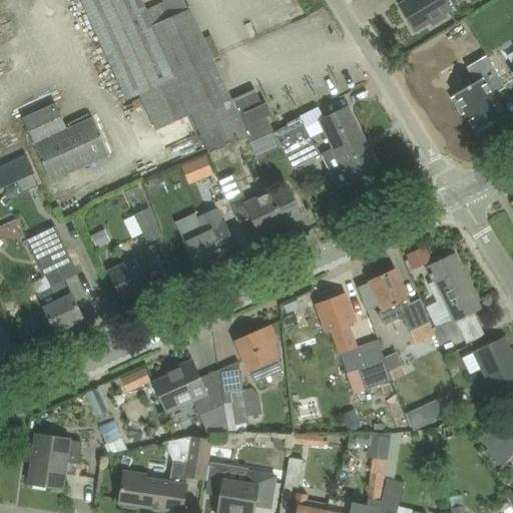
[(251,143),(275,132),(268,117),(264,116),(260,109),(262,104),(254,89),(231,100),(189,8),(153,24),(142,0),(81,0),(126,101),(176,79),(191,114),(209,153),(247,136),(251,143)]
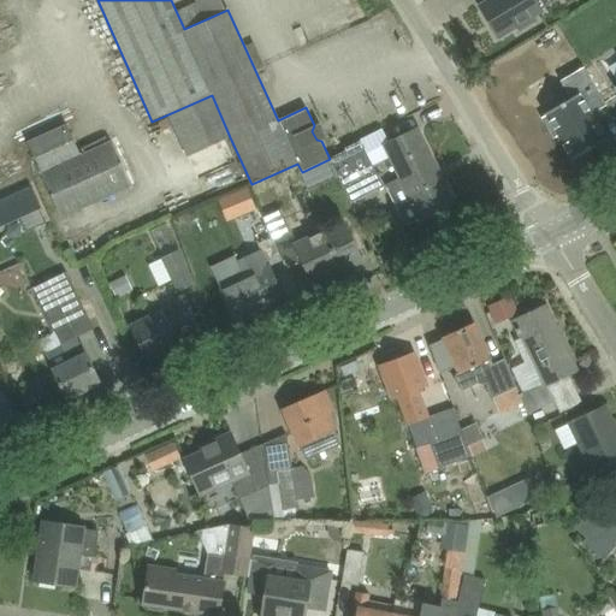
[(556,0),(490,0),(480,6),(498,37),(516,27),(519,30),(535,21),(533,16),(542,11),(542,10),(557,0),(556,0)]
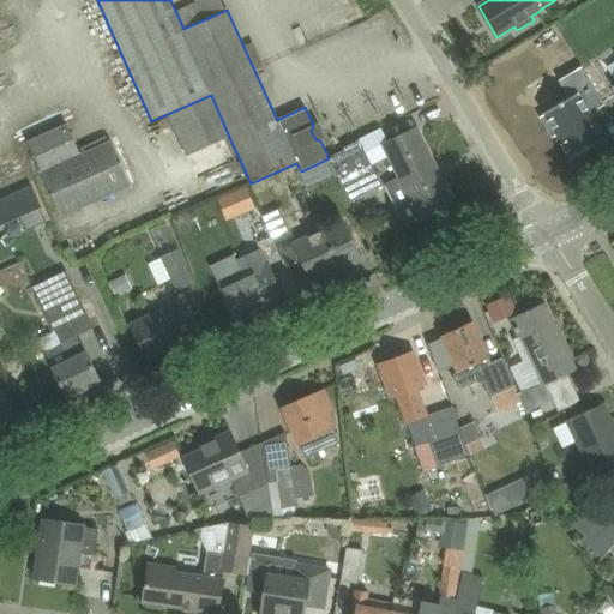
[(605,104),(585,73),(558,89),(565,102),(545,114),(547,116),(542,119),(553,137),(557,134),(571,160),(605,139),(589,114),(605,104)]
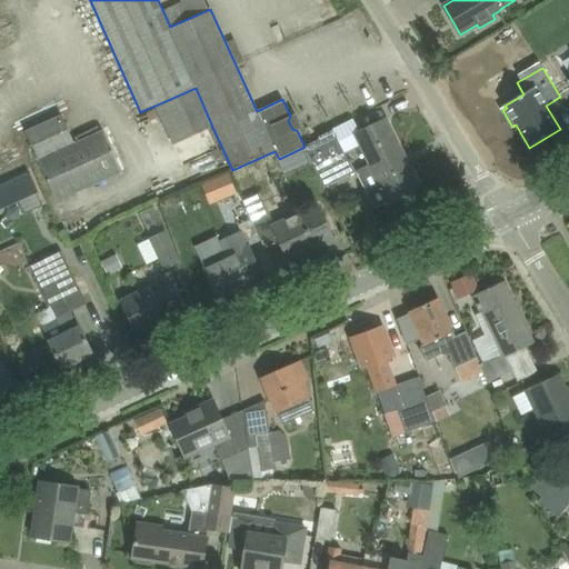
[(27,131),(39,160),(56,201),(121,171),(105,131),(75,145),(61,115),(27,131)]
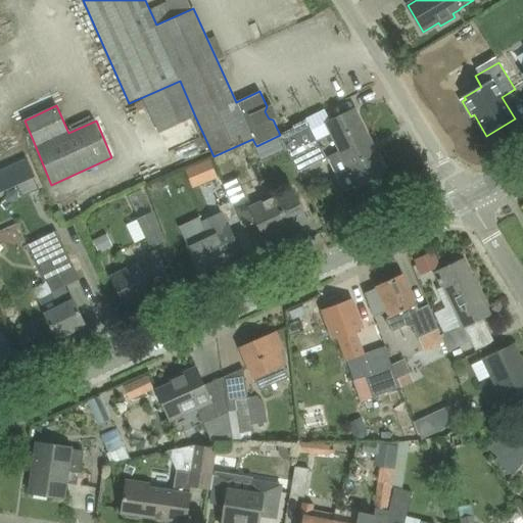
[(386,172),(354,109),(327,124),(340,151),(328,157),(344,191),(358,185),(358,186),(386,172)]
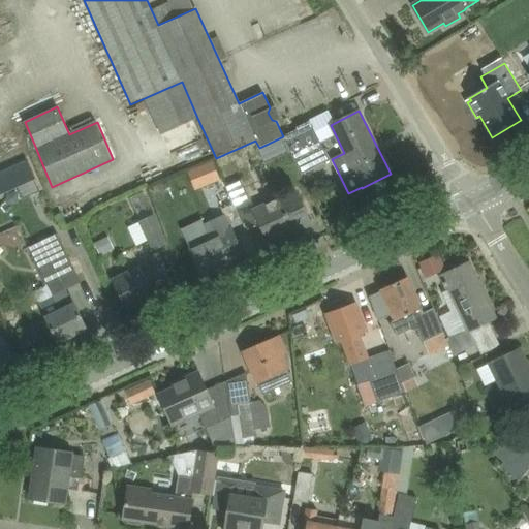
[(283,136),(287,147),(302,175),(330,161),(315,132),(310,121),(297,127),(296,130),(283,136)]
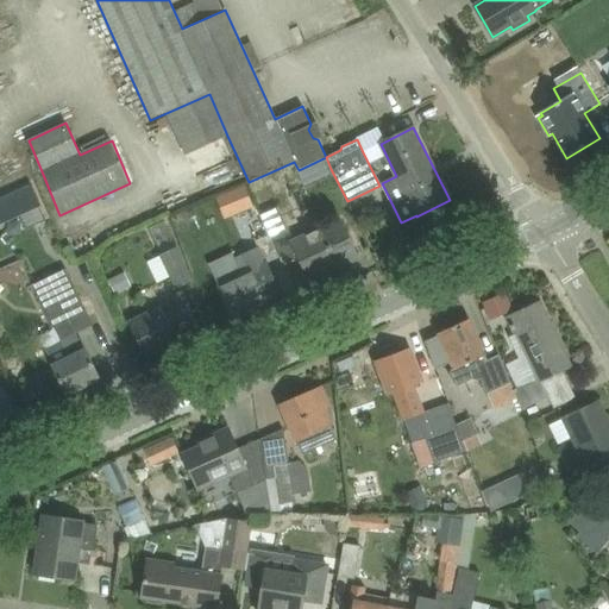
[(30,183),(0,198),(0,221),(1,224),(19,214),(26,228),(45,219),(38,205),(41,203),(30,183)]
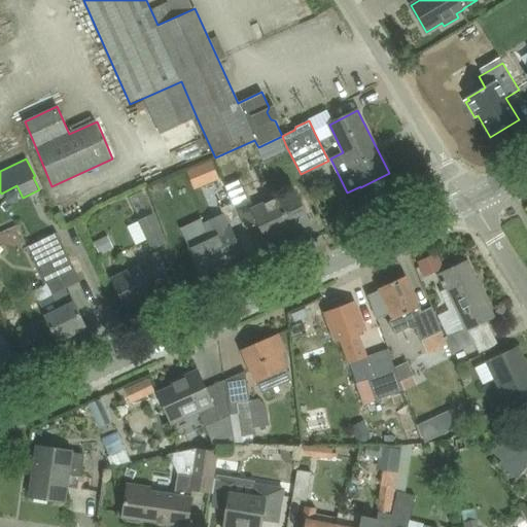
[(186,171),(195,189),(220,179),(212,161),(186,171)]
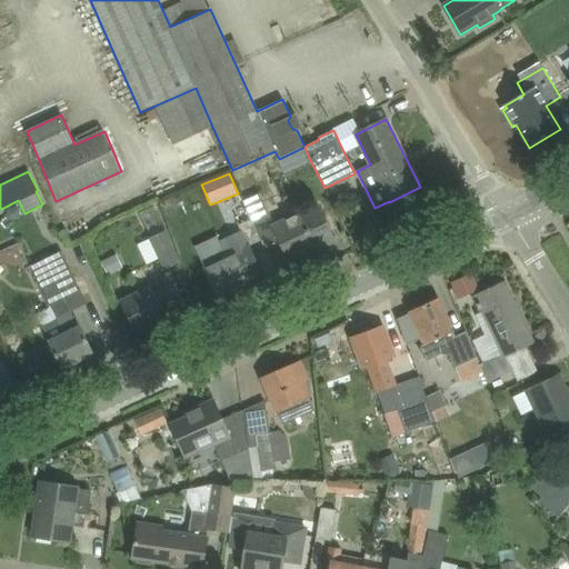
[(271,217),(260,192),(242,200),(252,221),(255,226),(271,218),(271,217)]
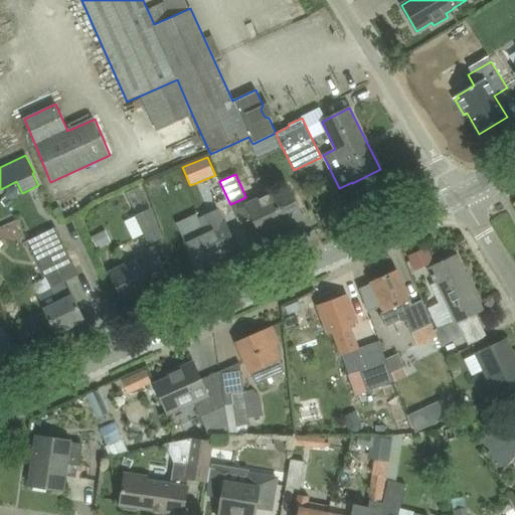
[(247,204),(263,237),(303,218),(288,186),(247,204)]
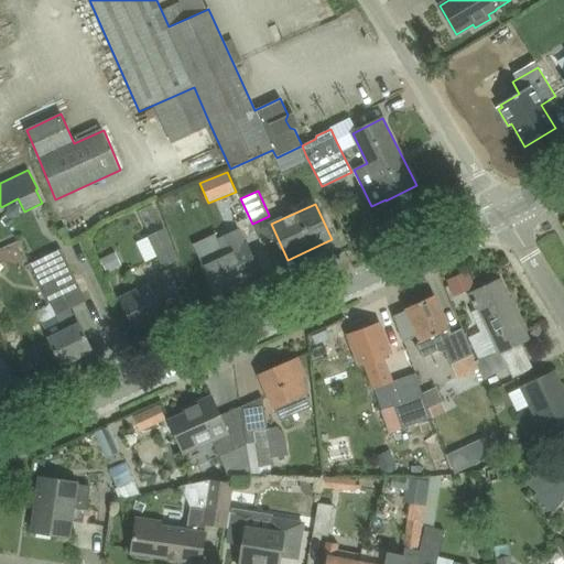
[(179,259),(164,229),(149,237),(162,267),(179,259)]
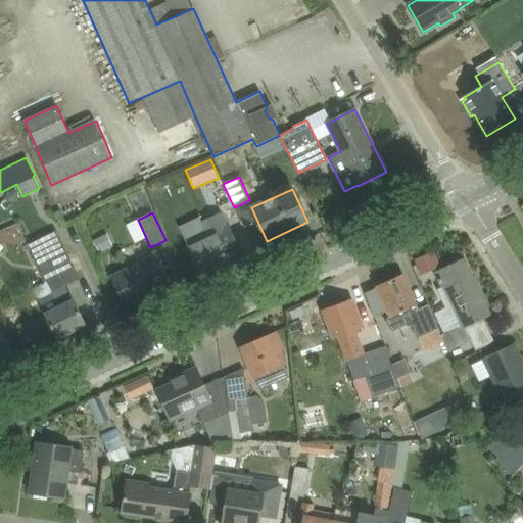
[(187,244),(199,272),(240,252),(228,227),(222,214),(204,222),(210,234),(187,244)]
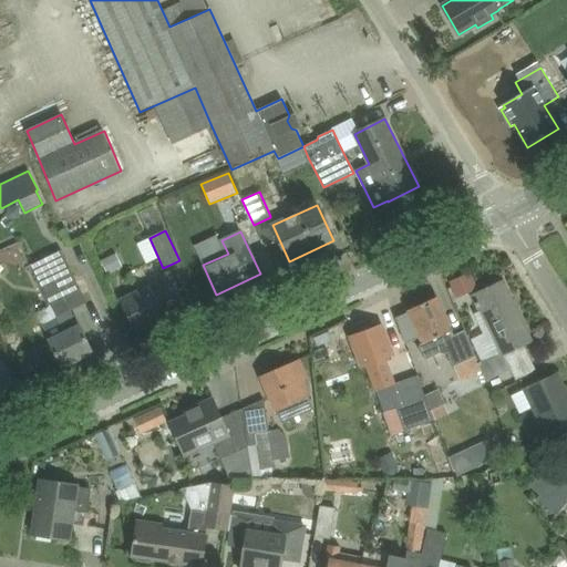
[(358,249),(371,243),(367,235),(360,232),(351,236),(358,249)]
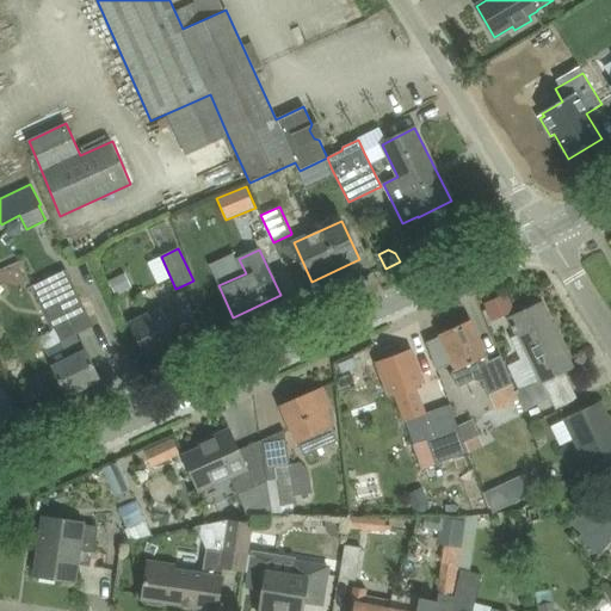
[(115,295),(131,287),(125,273),(109,282),(115,295)]
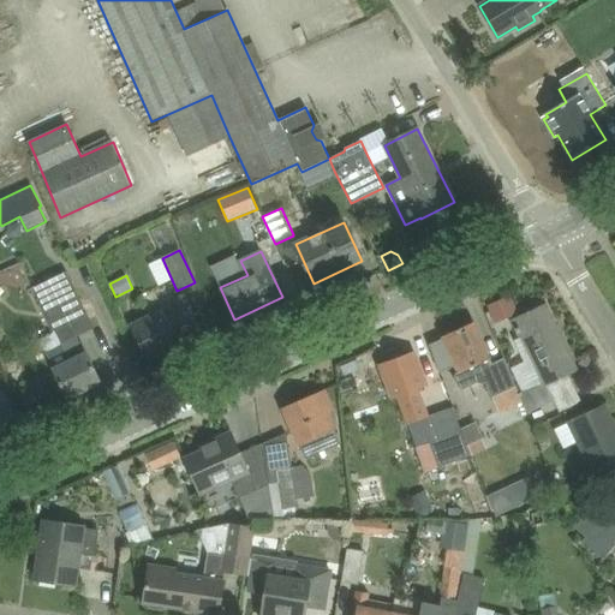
[(46,352),(54,369),(53,369),(67,399),(100,382),(87,353),(84,354),(48,280),(30,288),(52,332),(54,330),(61,345),(46,352)]
